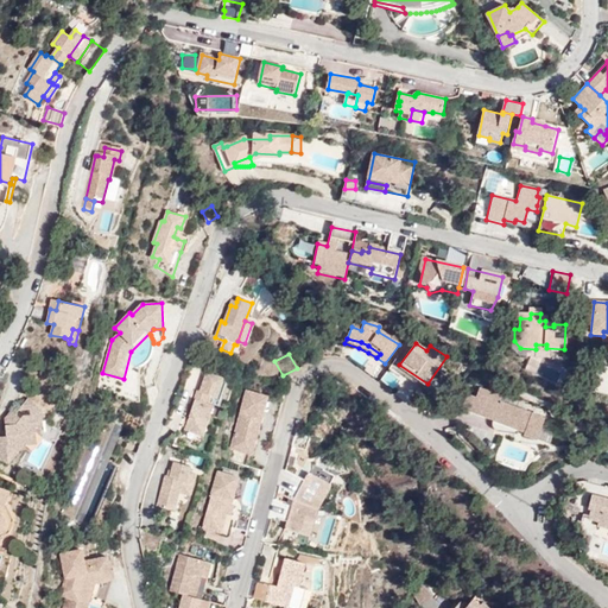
[(428,384),(399,365),(397,369),(425,388),(428,384)]
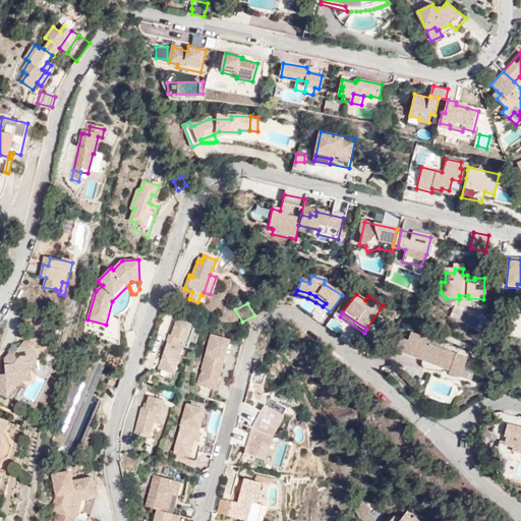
[(244,326),(255,319),(254,315),(242,322),(244,326)]
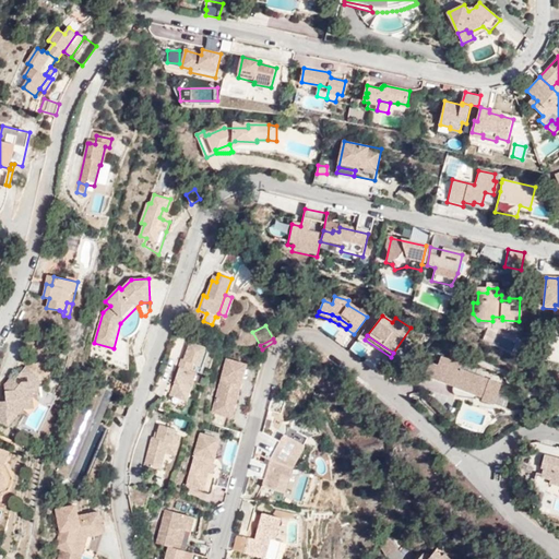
[(190,343),(183,360),(185,360),(183,361),(187,363),(185,370),(180,368),(170,396),(188,402),(198,375),(191,372),(193,365),(200,367),(206,348),(190,343)]
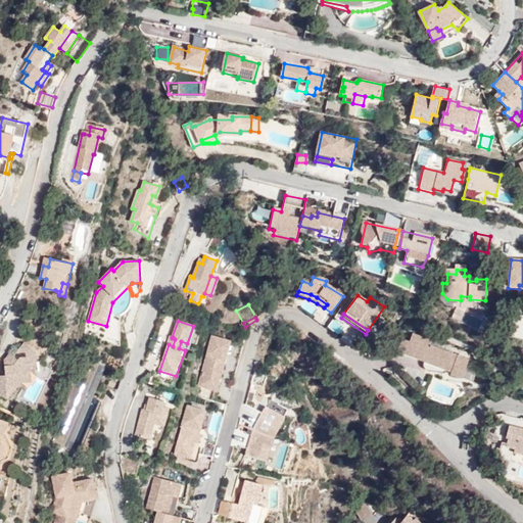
[(338,336),(349,343),(354,333),(344,327),(343,328),(338,336)]
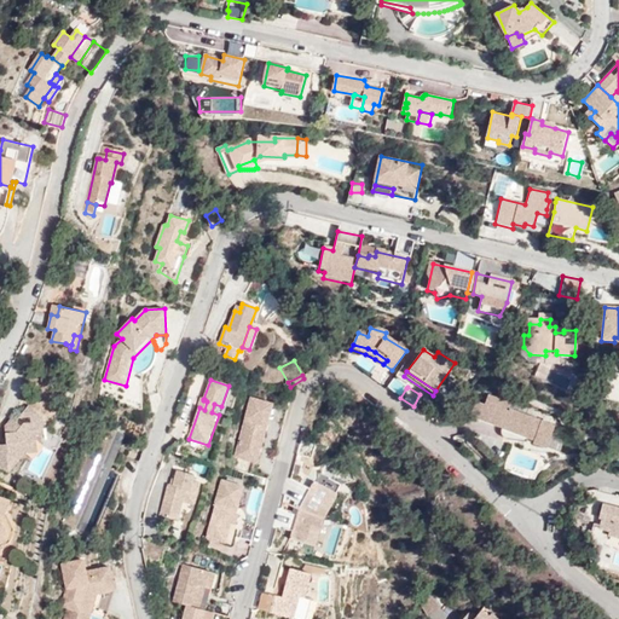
[(533,438),(532,444),(545,449),(554,427),(508,410),(509,404),(487,395),(484,408),(475,404),(469,417),(502,429),(501,434),(501,437),(502,439),(505,441),(525,443),(526,441),(527,435),(533,438)]
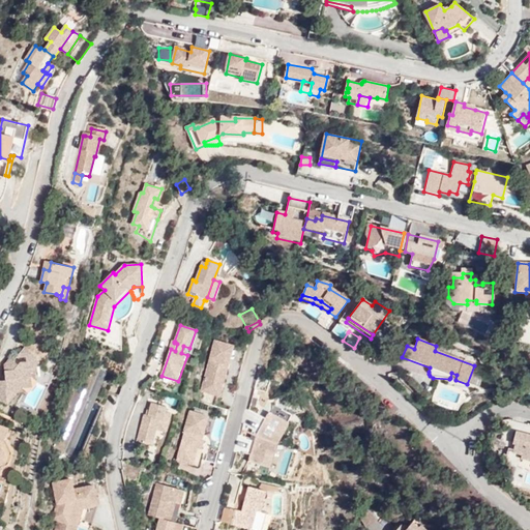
[(172,341),(169,349),(171,349),(175,351),(177,344),(174,343),(175,342),(174,342),(172,341)]
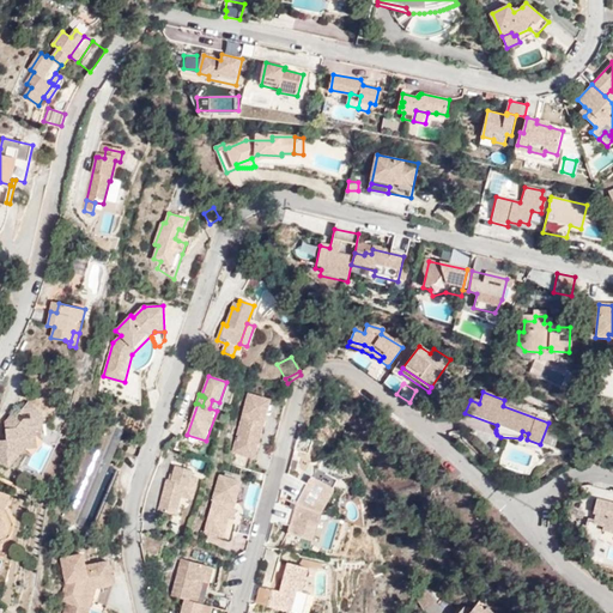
[(252,438),(260,441),(269,402),(249,396),(232,454),(247,457),(252,438)]
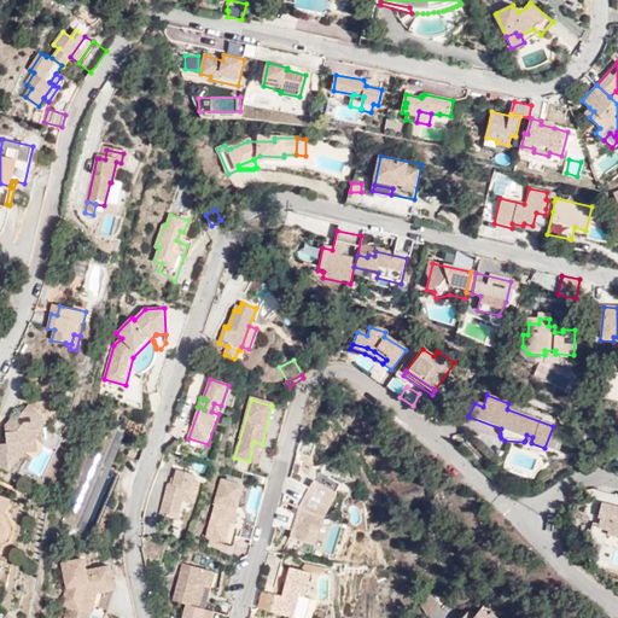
[(16,423),(5,435),(7,447),(0,447),(0,467),(11,473),(22,460),(27,459),(25,454),(36,441),(36,430),(44,430),(42,418),(29,406),(16,423)]
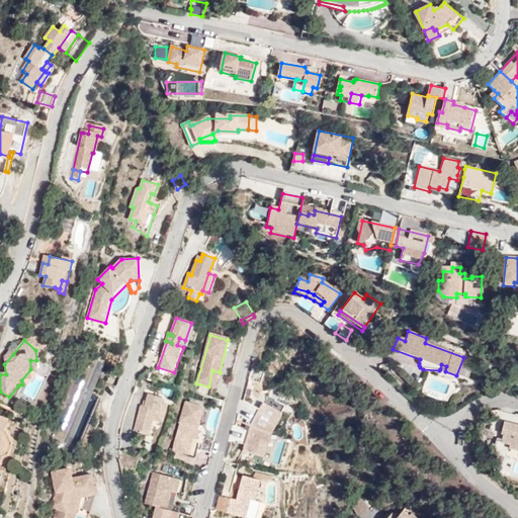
[(4,358),(4,364),(13,354),(9,350),(4,358)]
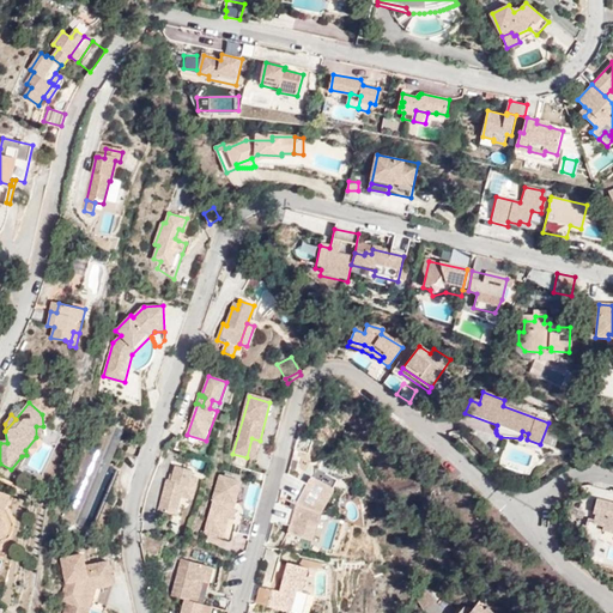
[(76,525),(116,428),(96,419),(56,517),(76,525)]
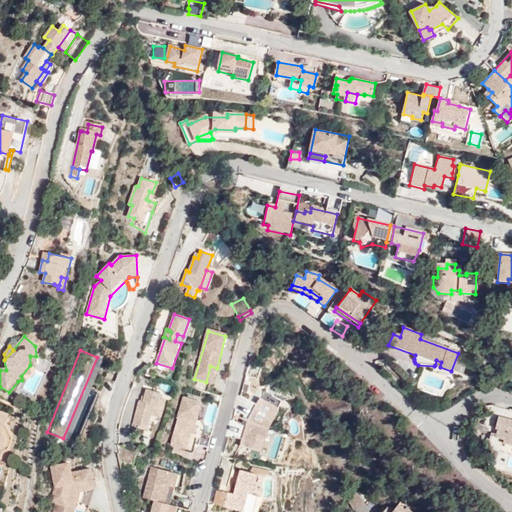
[(212,384),(217,368),(210,366),(206,382),(212,384)]
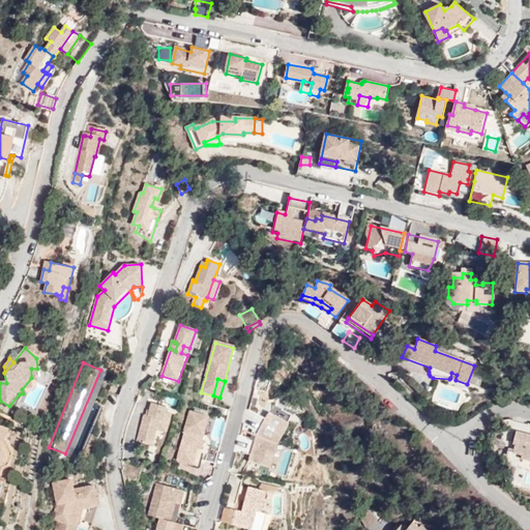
[(166,424),(173,427),(175,417),(167,415),(169,409),(154,405),(146,416),(138,446),(152,450),(157,432),(163,433),(166,424)]
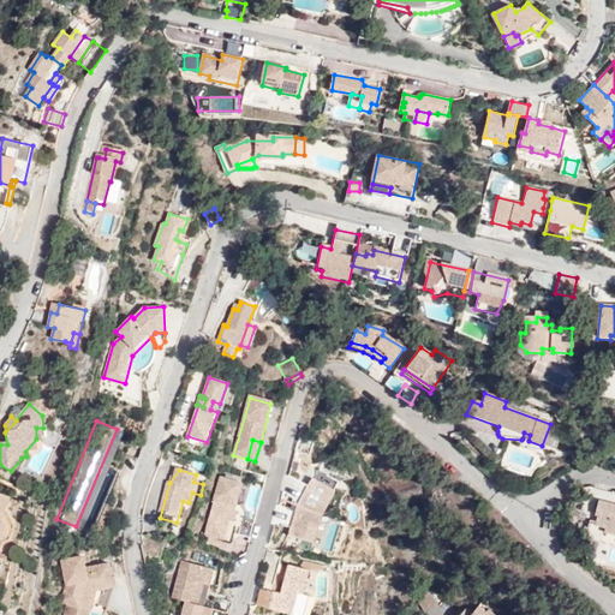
[(324,475),(323,484),(335,491),(340,483),(324,475)]
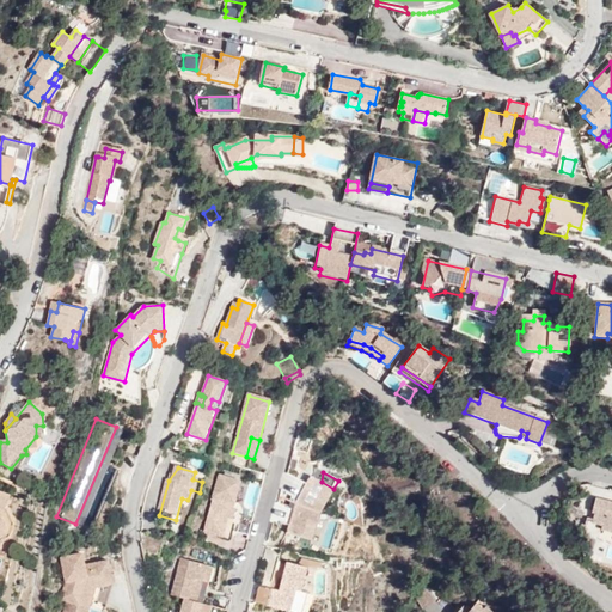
[(226,508),(233,479),(219,476),(202,532),(221,538),(224,526),(219,525),(221,516),(226,518),(232,520),(234,510),(231,509),(226,508)]
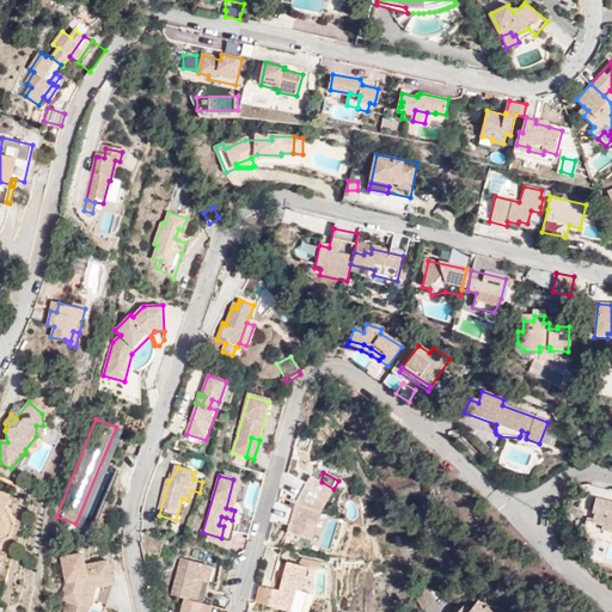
[(297,478),(286,500),(287,500),(297,503),(320,514),(334,489),(322,482),(311,476),(306,484),(297,478)]
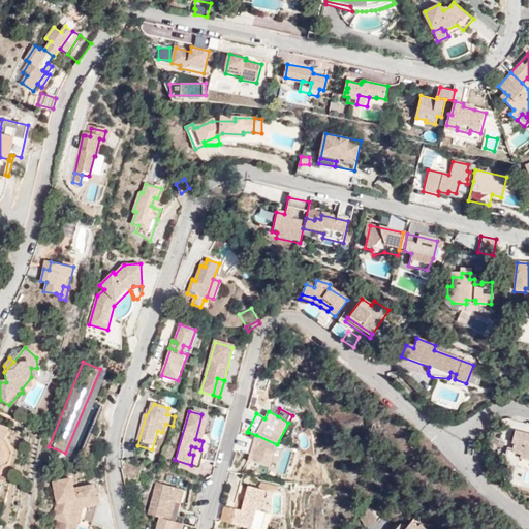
[(207,416),(201,414),(195,439),(199,440),(207,416)]
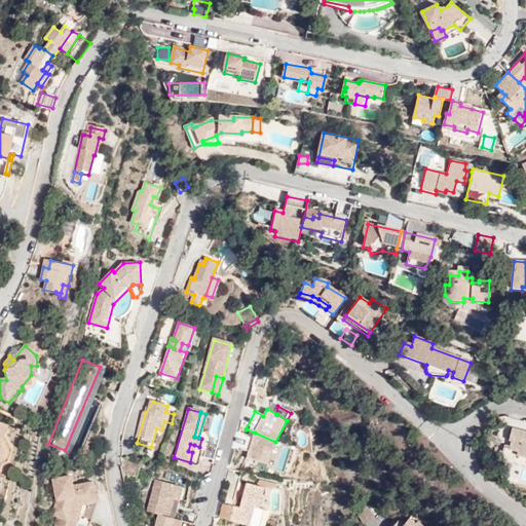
[(170,431),(172,423),(164,421),(161,429),(170,431)]
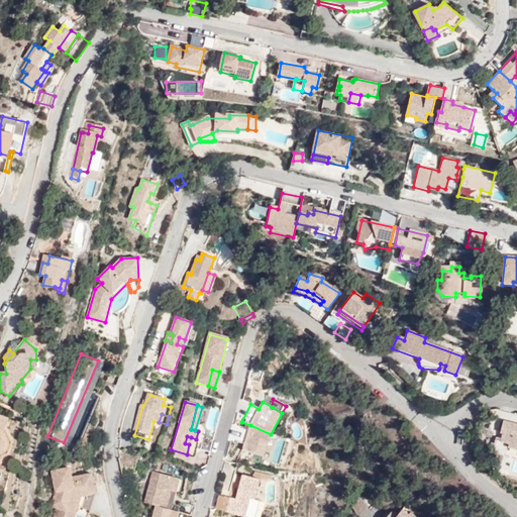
[(0,461),(1,458),(7,455),(11,441),(5,439),(7,433),(6,430),(9,419),(0,415),(0,461)]
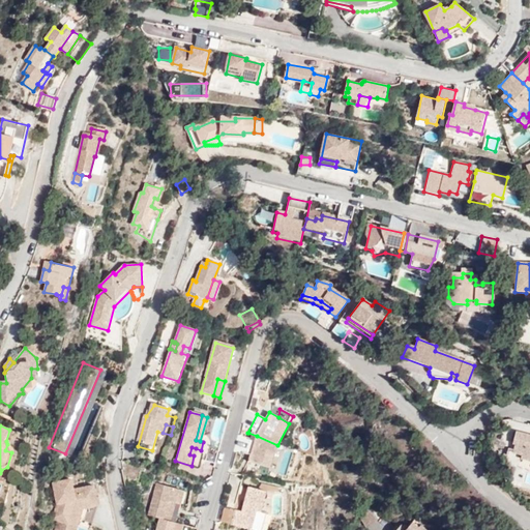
[(518,445),(516,453),(524,454),(523,459),(529,460),(529,434),(519,431),(514,444),(518,445)]
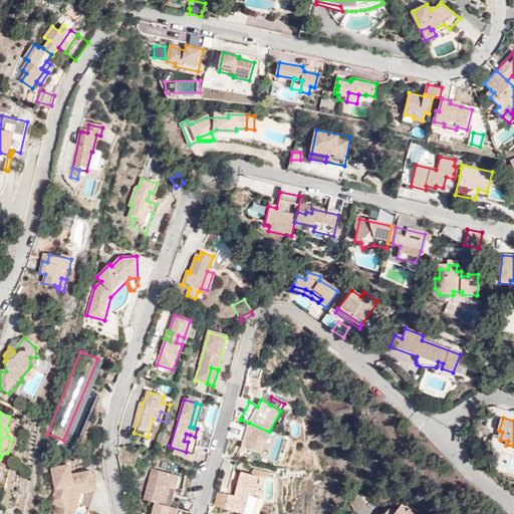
[(153,439),(158,420),(153,419),(148,437),(153,439)]
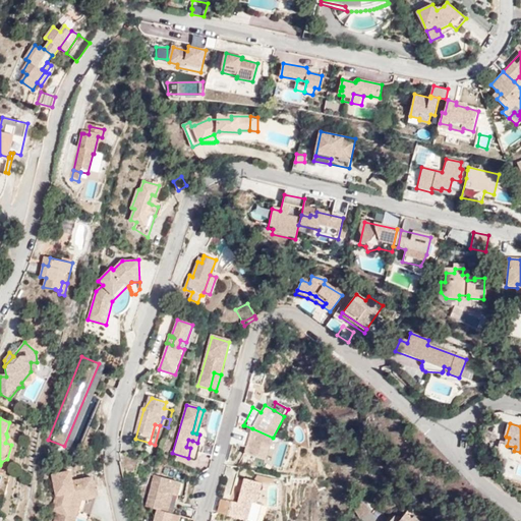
[(252,428),(244,425),(238,446),(246,448),(244,454),(266,461),(273,438),(252,428)]
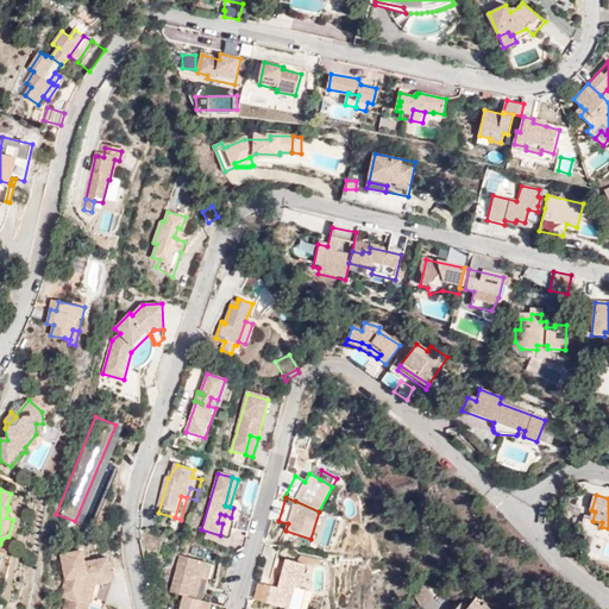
[(251,518),(239,514),(234,531),(246,533),(251,518)]
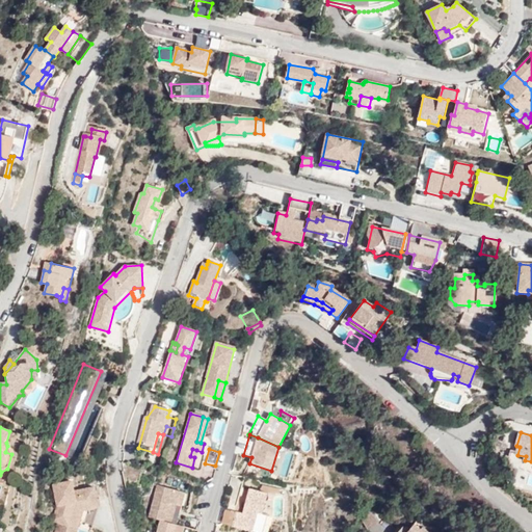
[(82,510),(98,507),(94,487),(73,493),(70,482),(52,486),(58,506),(53,521),(58,523),(54,531),(64,531),(68,526),(77,529),(81,514),(82,510)]
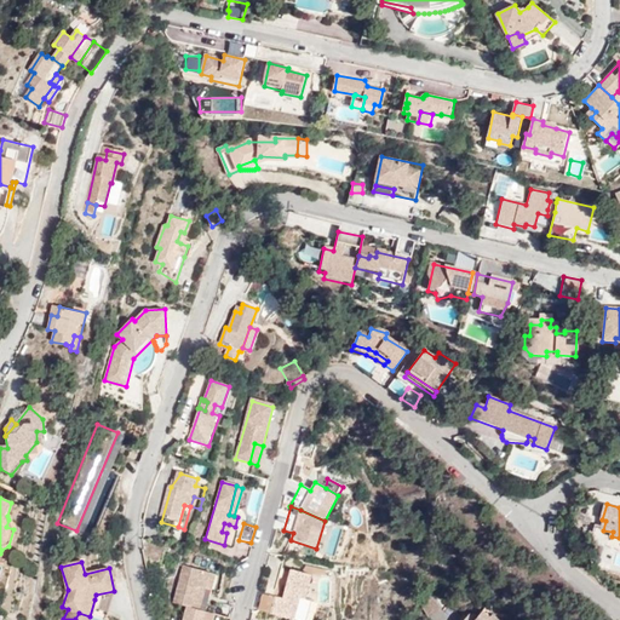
[(185,569),(174,606),(189,610),(185,619),(205,619),(206,614),(200,613),(211,575),(185,569)]
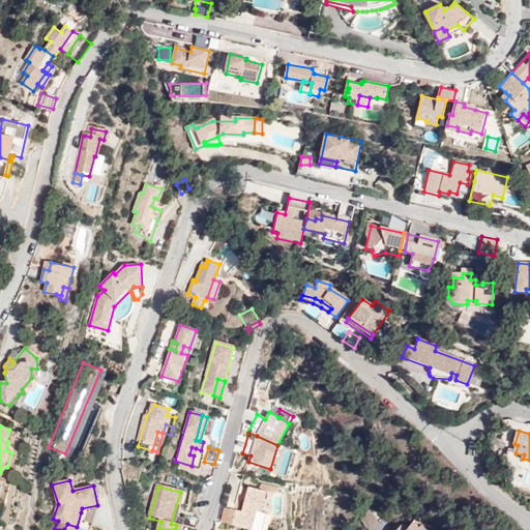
[(266,492),(248,488),(242,512),(226,507),(222,523),(249,529),(252,529),(257,511),(261,512),(266,492)]
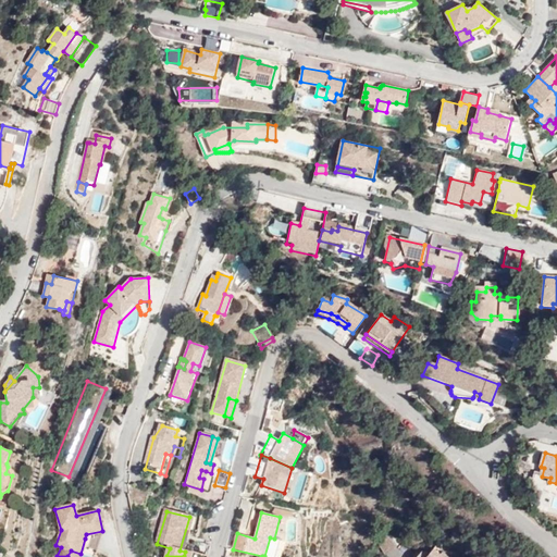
[(386,527),(379,536),(388,553),(398,546),(386,527)]
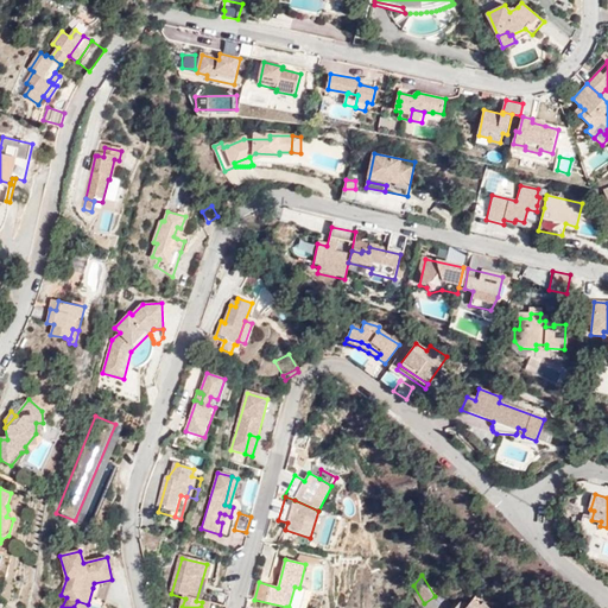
[(105,600),(112,580),(94,583),(93,588),(99,600),(105,600)]
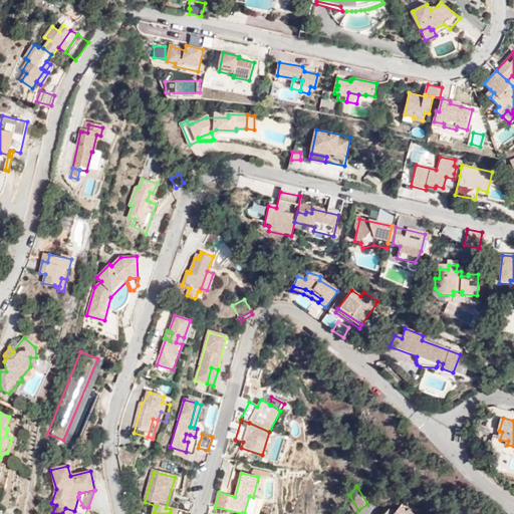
[(254,513),(259,498),(253,497),(249,496),(244,513),(254,513)]
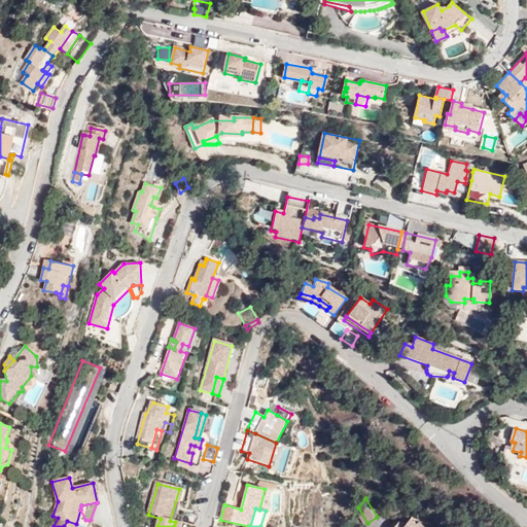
[(196,526),(200,517),(199,516),(185,513),(182,522),(181,522),(179,526),(196,526)]
